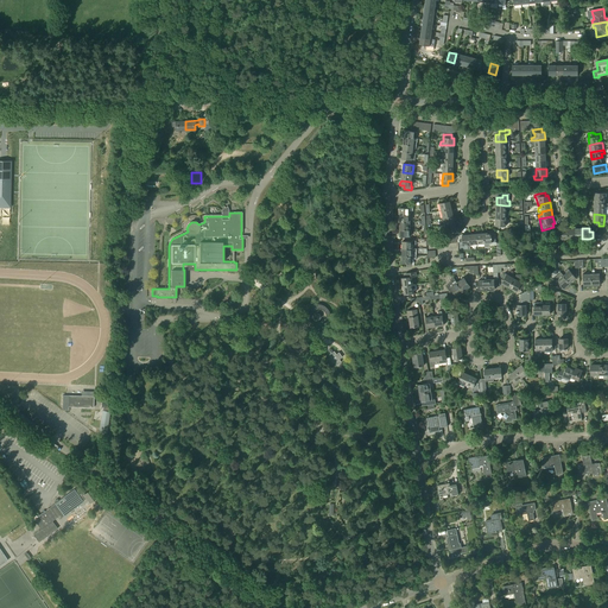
[(568,239),(568,229),(561,229),(561,234),(557,235),(558,240),(564,240),(564,241),(568,241),(568,239)]
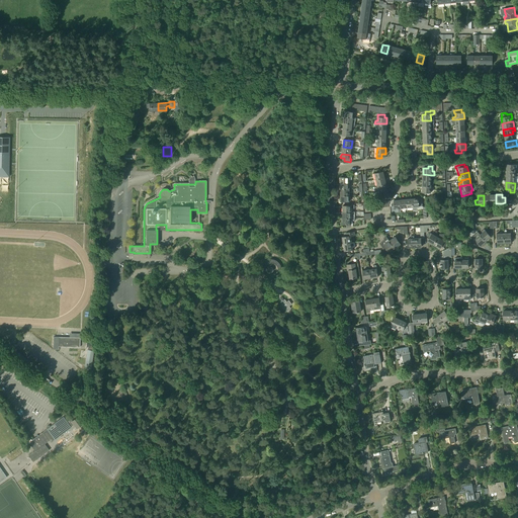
[(413,207),(415,207),(422,206),(422,202),(419,202),(418,198),(412,199),(413,207)]
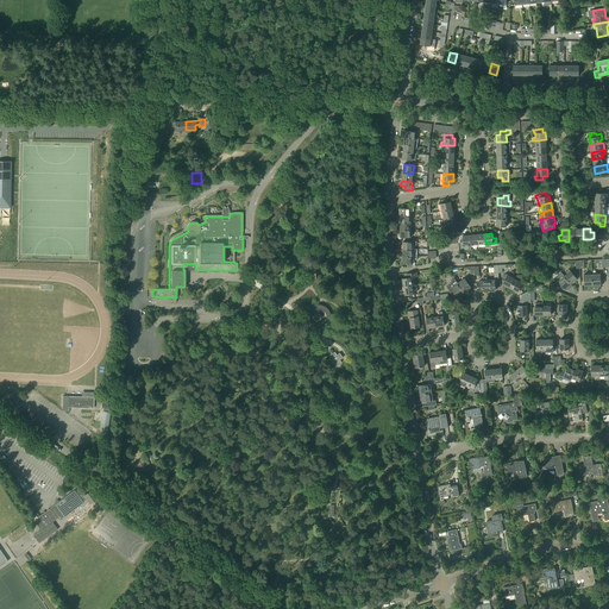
[(460,246),(468,245),(468,250),(471,250),(471,245),(470,236),(463,236),(463,240),(459,240),(460,246)]
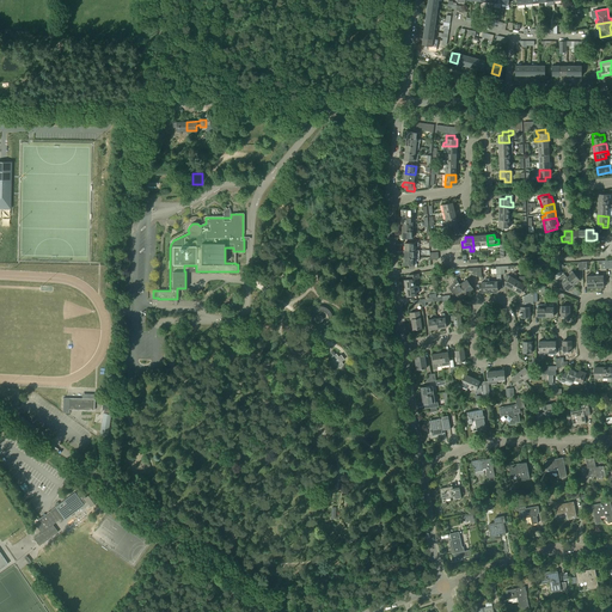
[(418,257),(405,258),(405,265),(409,265),(409,268),(415,268),(415,265),(415,261),(418,261),(418,257)]
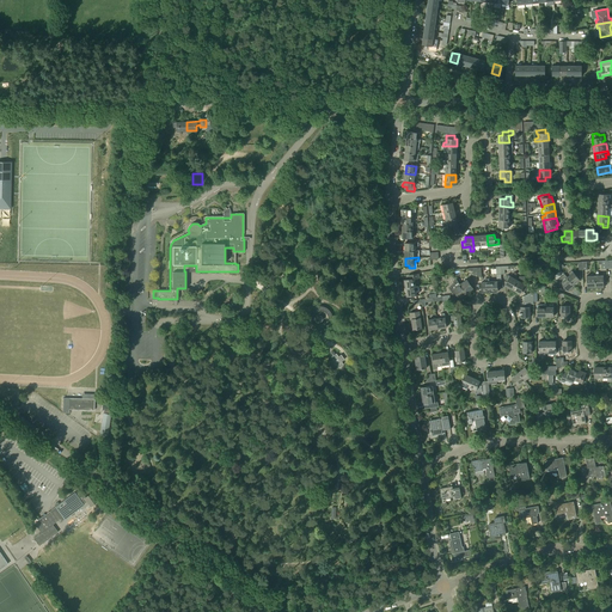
[(567,277),(574,285),(580,280),(571,270),(568,274),(570,275),(567,277)]
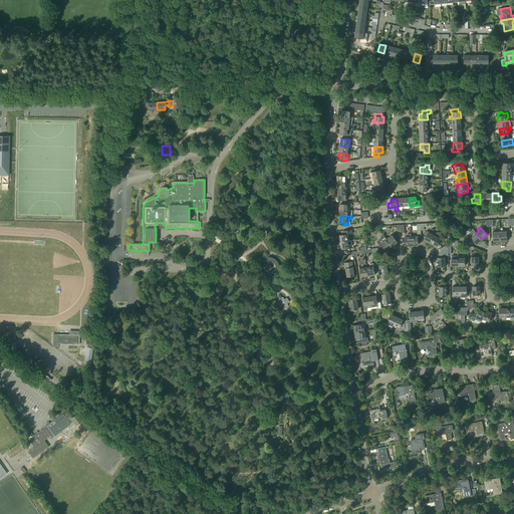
[(340,242),(351,241),(351,240),(349,241),(348,234),(351,234),(351,230),(343,231),(343,235),(339,235),(340,242)]
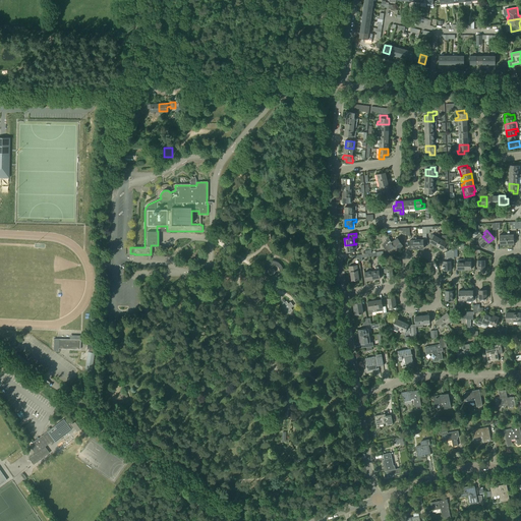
[(437,246),(441,238),(432,234),(429,238),(431,240),(430,242),(437,246)]
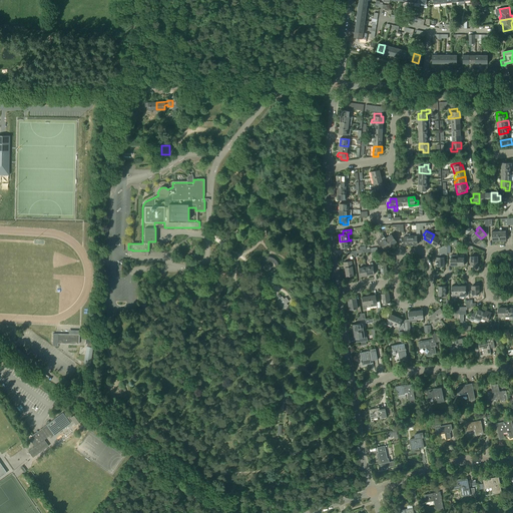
[(434,234),(430,242),(436,245),(437,243),(440,238),(438,237),(439,236),(440,236),(441,235),(440,231),(436,231),(434,235),(434,234)]
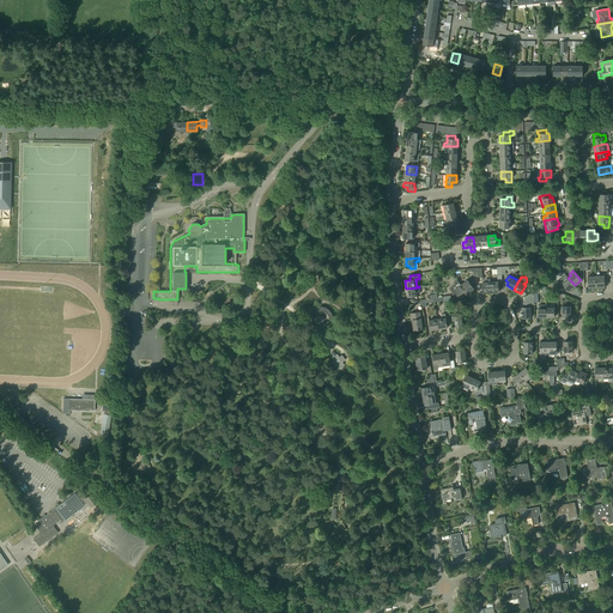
[(461,285),(467,293),(474,289),(472,286),(474,284),(471,278),(461,285)]
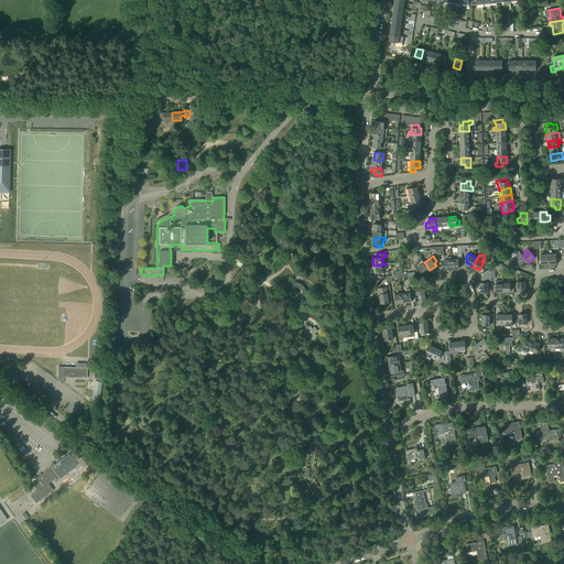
[(529,262),(522,256),(520,258),(519,257),(516,259),(522,268),(529,262)]
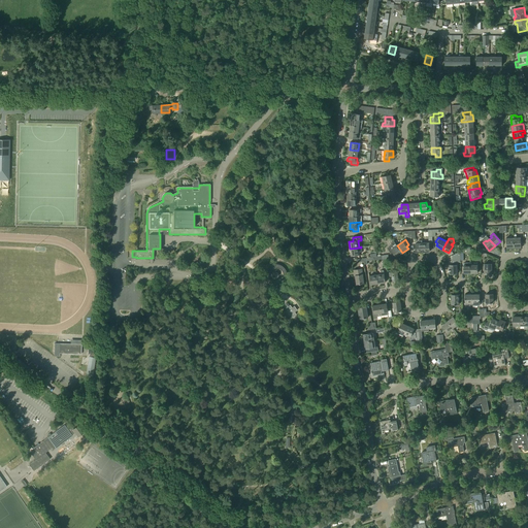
[(402,253),(397,245),(394,241),(391,243),(392,245),(387,249),(392,255),(394,254),(396,257),(402,253)]
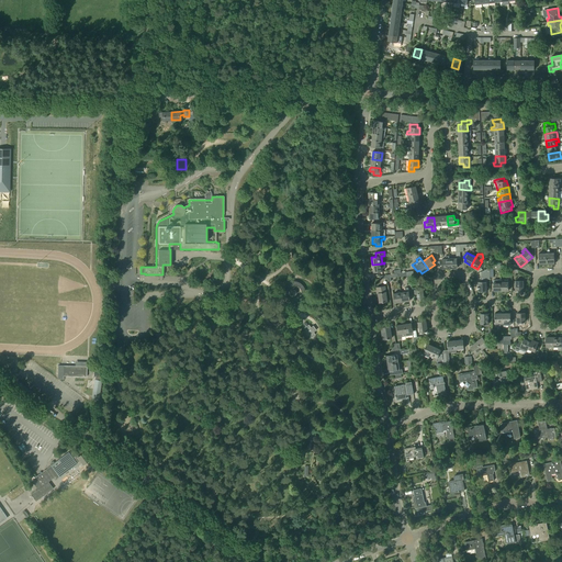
[(384,263),(372,265),(373,272),(383,271),(382,269),(384,268),(385,268),(384,263)]
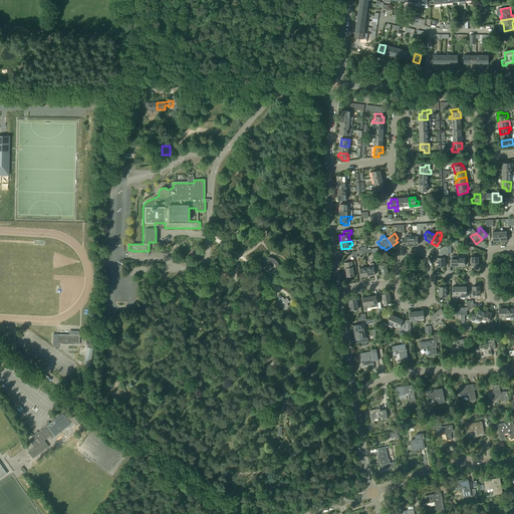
[(442,255),(442,258),(438,258),(438,266),(445,266),(445,258),(445,255),(448,255),(448,254),(448,246),(445,246),(441,249),(441,255),(442,255)]
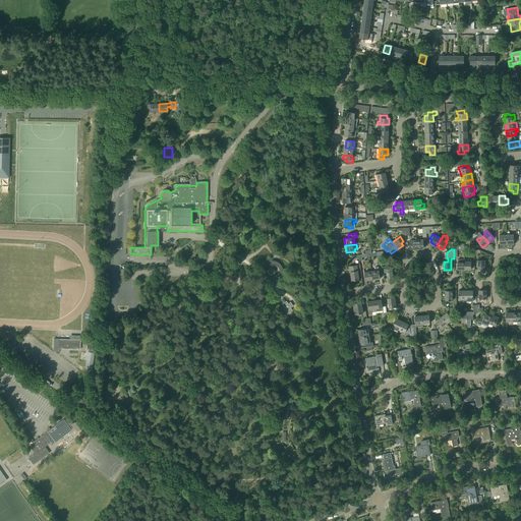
[(357,265),(350,266),(351,272),(352,281),(359,280),(357,265)]
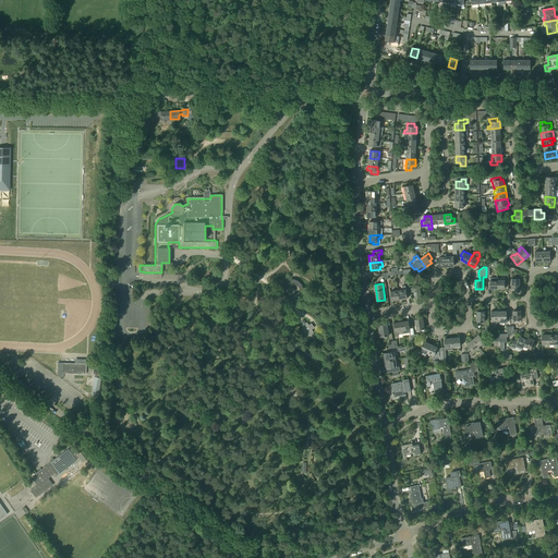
[(400,300),(408,299),(405,290),(405,286),(402,287),(402,290),(398,291),(400,300)]
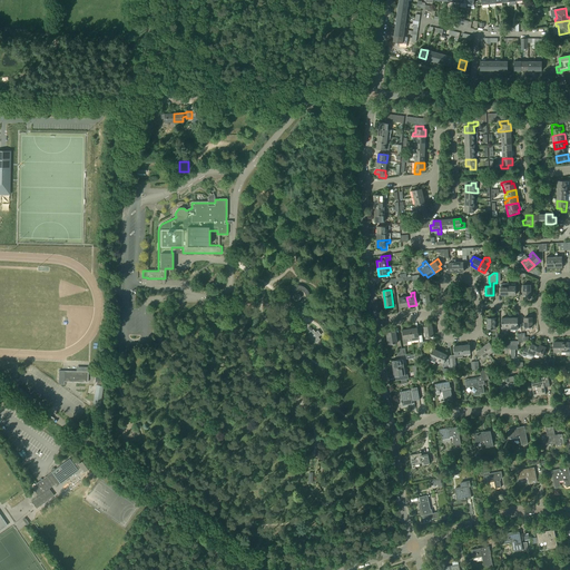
[(431,303),(430,292),(422,293),(422,294),(420,294),(421,298),(423,298),(424,304),(431,303)]
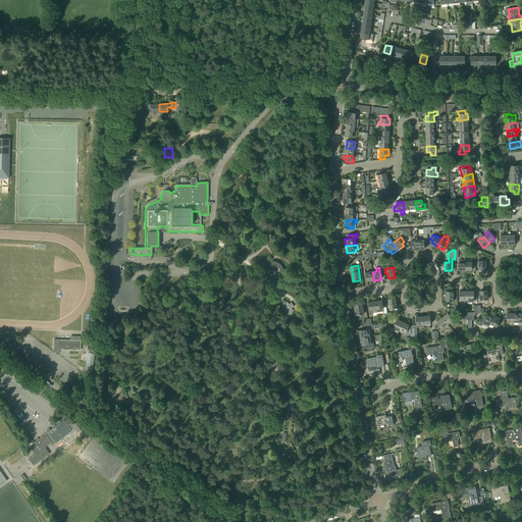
[(374,280),(372,272),(365,273),(367,281),(374,280)]
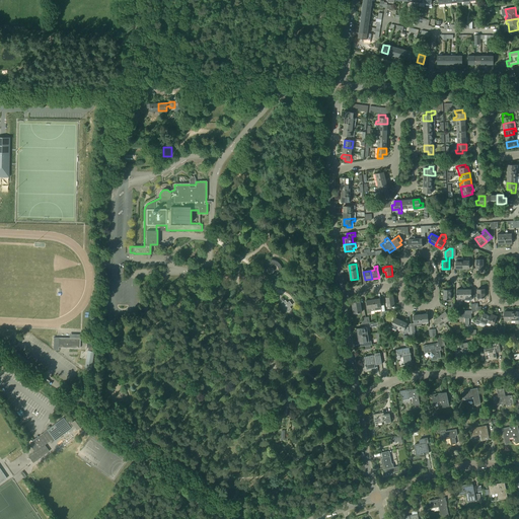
[(394,306),(393,297),(393,296),(386,297),(387,307),(394,306)]
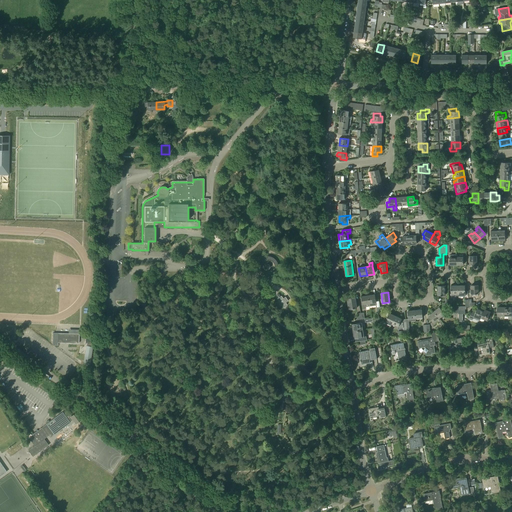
[(285,303),(288,301),(285,297),(283,298),(281,296),(280,296),(278,294),(276,295),(278,298),(277,299),(278,301),(276,303),(279,307),(281,305),(283,308),(287,305),(285,303)]
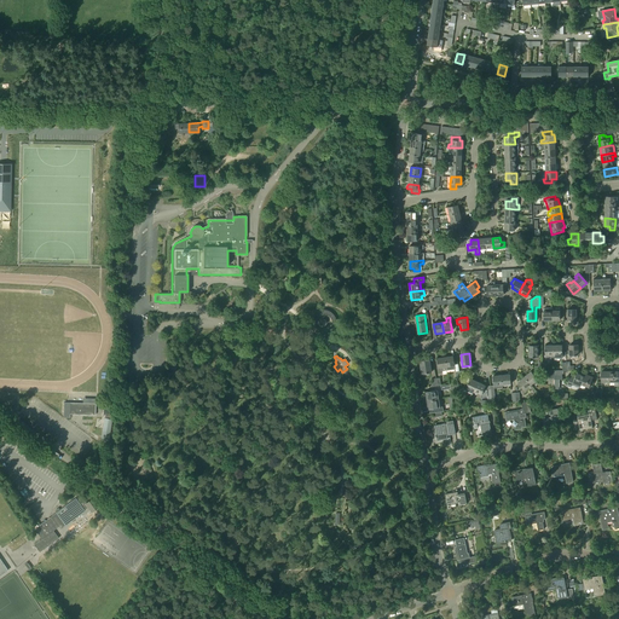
[(445,357),(446,366),(450,366),(450,369),(455,368),(453,356),(445,357)]
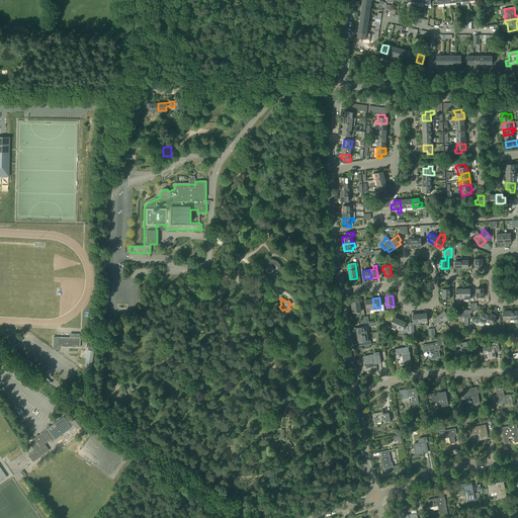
[(373,307),(372,298),(365,299),(367,308),(366,308),(367,313),(370,312),(370,311),(374,310),(373,307)]
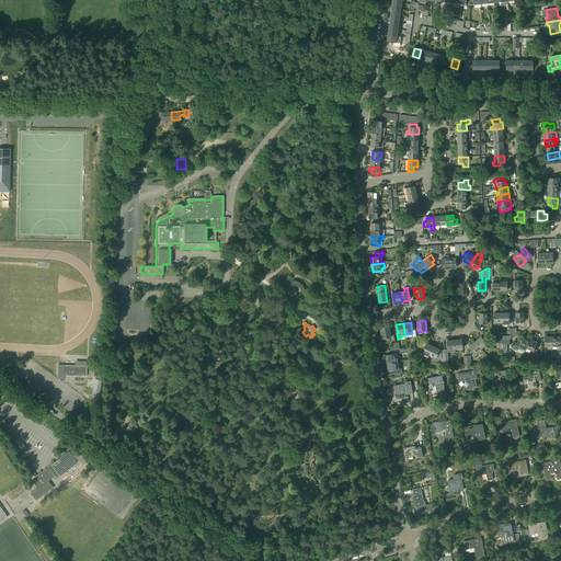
[(391,338),(389,325),(380,327),(382,339),(391,338)]
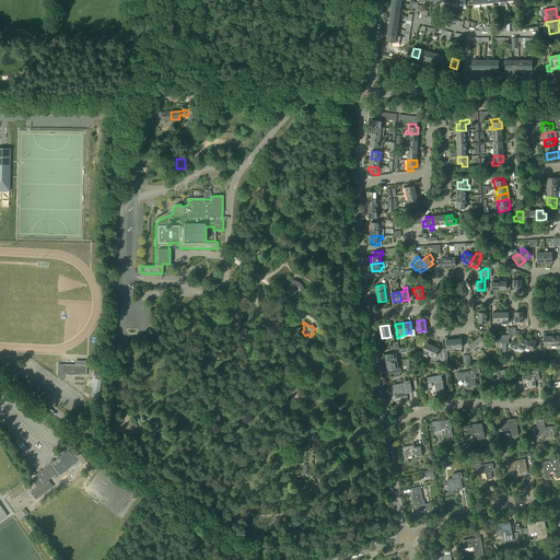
[(480,348),(483,346),(485,347),(488,345),(480,336),(475,341),(480,348)]
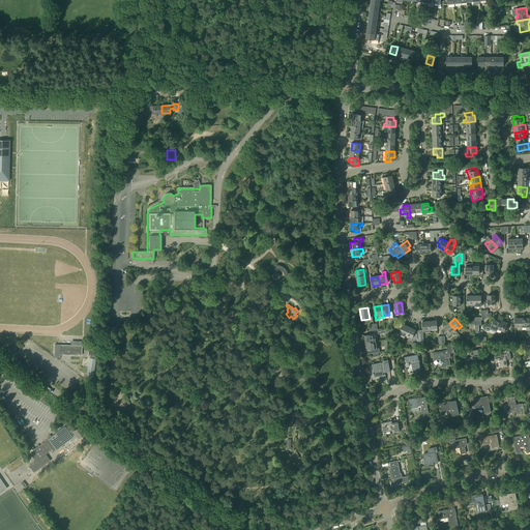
[(491,328),(497,330),(501,322),(494,320),(493,322),(491,321),(490,323),(489,322),(486,328),(490,330),(491,328)]
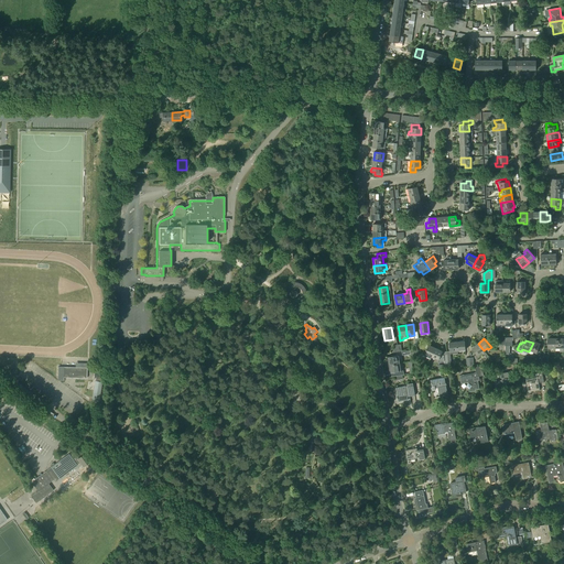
[(532,355),(534,351),(537,353),(538,350),(540,351),(541,348),(539,347),(541,344),(533,340),(533,343),(529,351),(529,354),(532,355)]
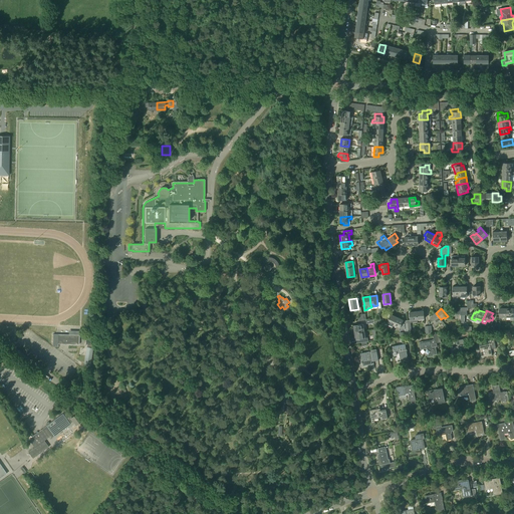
[(441,319),(436,313),(431,317),(435,322),(432,325),(434,327),(440,323),(443,321),(441,319)]
